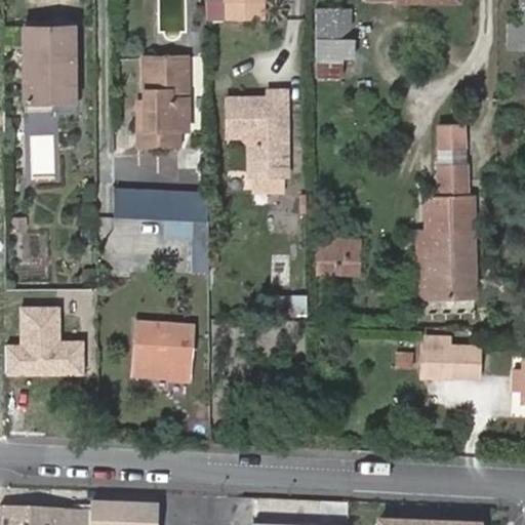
[(317,25),(338,24),(338,39),(351,39),(352,8),(317,8),(317,25)]
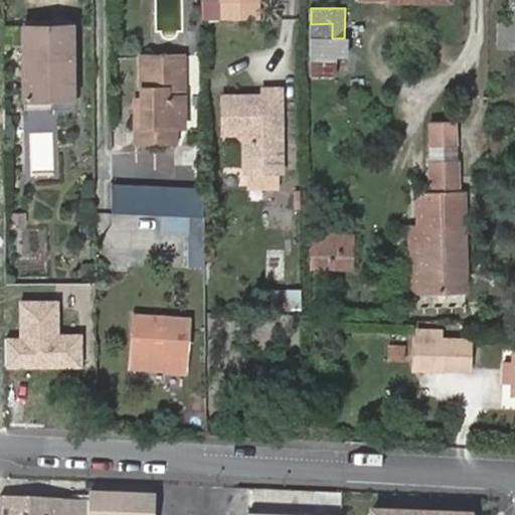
[(332,23),(311,24),(311,38),(332,38),(332,23)]
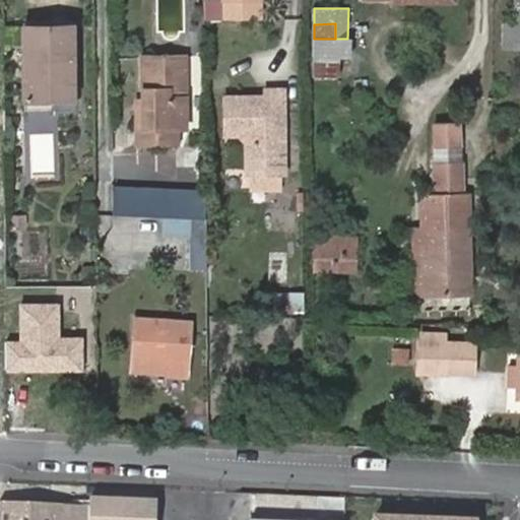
[(23,98),(71,96),(71,26),(23,26),(23,98)]
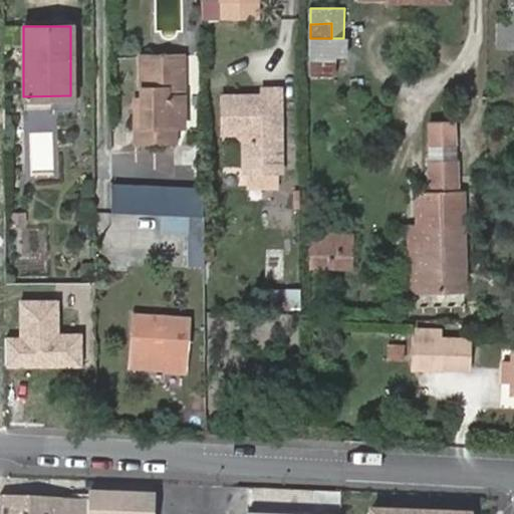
[(331,38),(310,38),(310,77),(335,77),(335,61),(346,61),(346,37),(343,38),(331,38)]
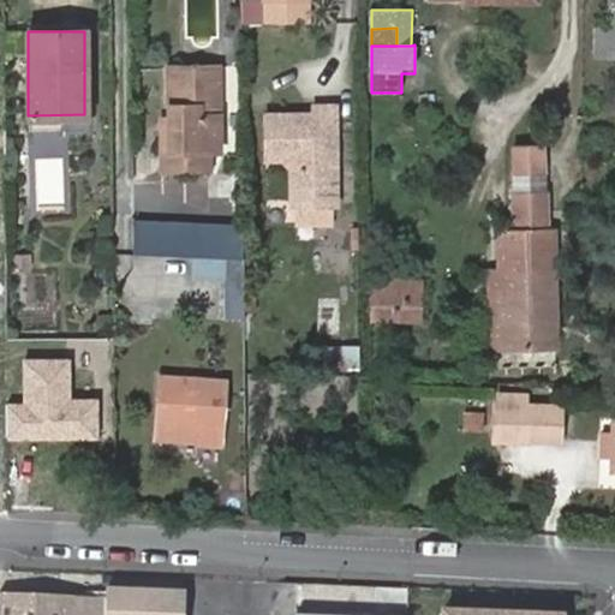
[(169,154),(160,154),(160,172),(209,173),(209,155),(219,154),(219,64),(169,64),(169,117),(169,154)]
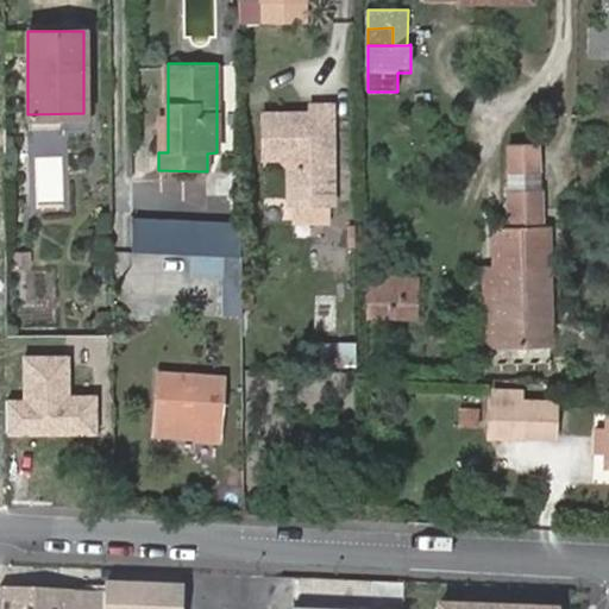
[(337,199),(336,106),(315,105),(315,114),(264,114),(264,155),(287,155),(294,159),(294,200),(330,199),(337,199)]
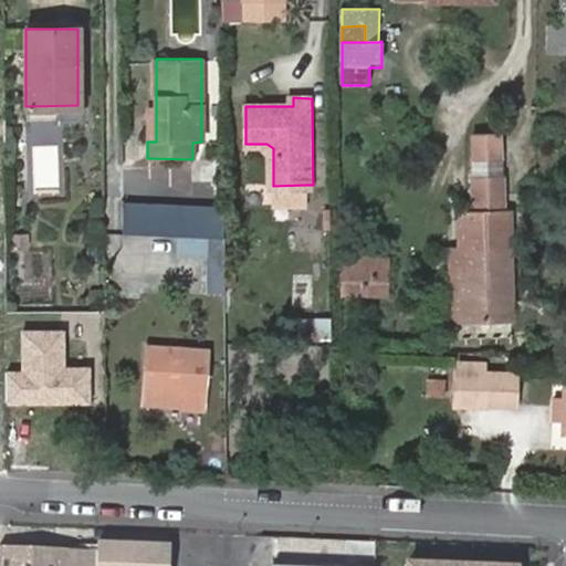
[(147,107),(147,142),(156,142),(156,107),(147,107)]
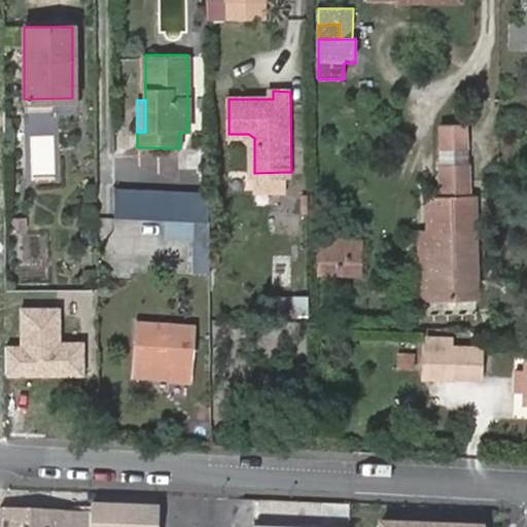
[(466,127),(441,128),(442,147),(467,147),(466,127)]
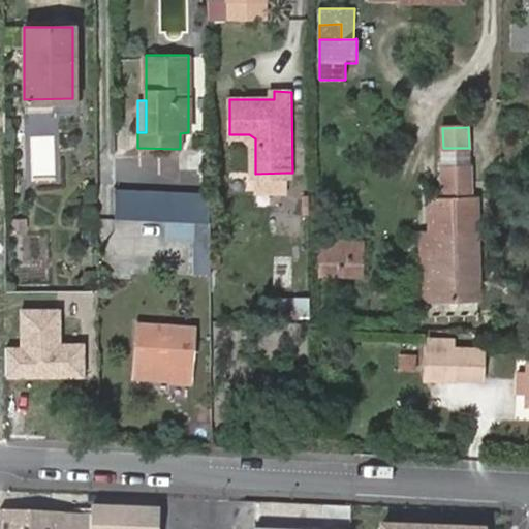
[(30,133),(28,181),(55,182),(56,133),(30,133)]
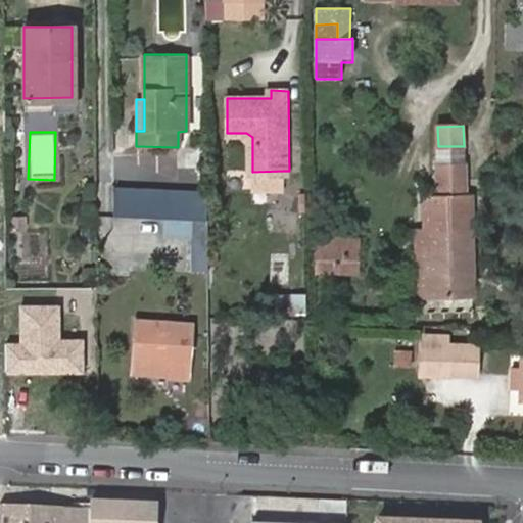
[(200,153),(186,153),(185,167),(200,167),(200,153)]
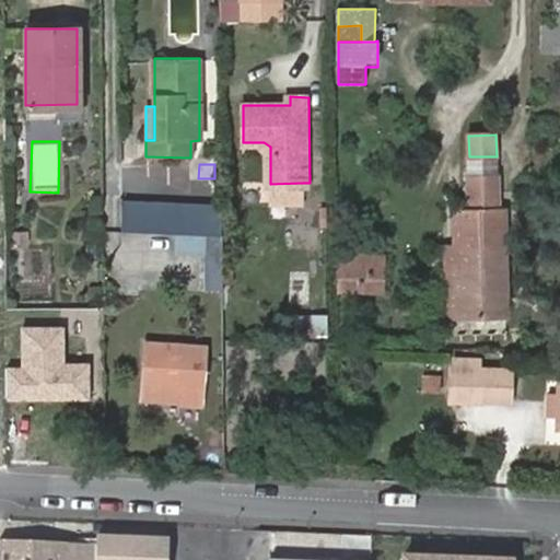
[(470,211),(499,210),(497,177),(469,178),(470,211)]
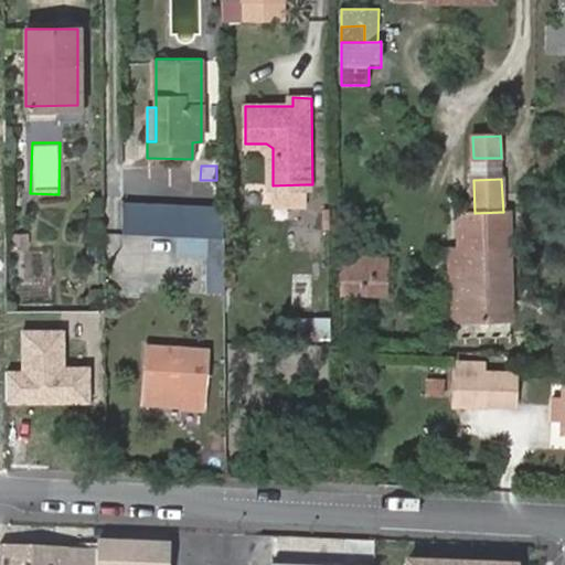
[(306,184),(273,185),(274,204),(307,204),(306,184)]
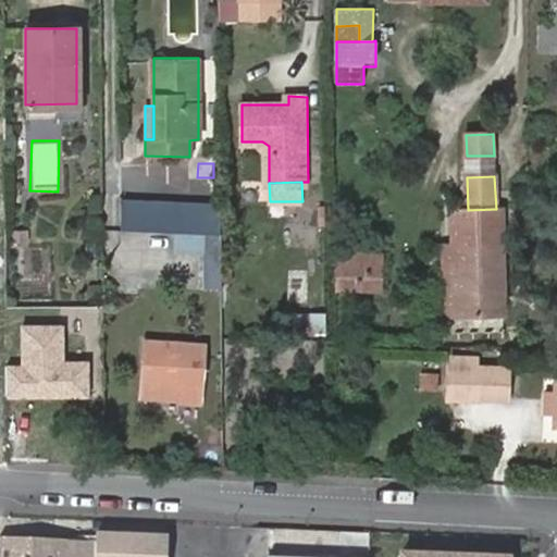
[(164,202),(125,200),(124,231),(180,233),(180,222),(178,219),(175,212),(170,205),(164,202)]
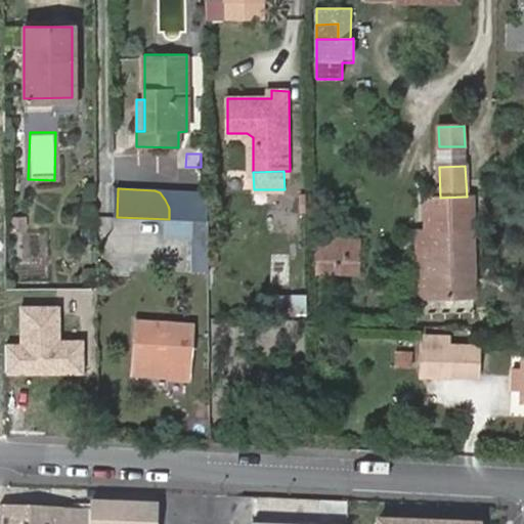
[(208,192),(186,191),(185,212),(208,213),(208,192)]
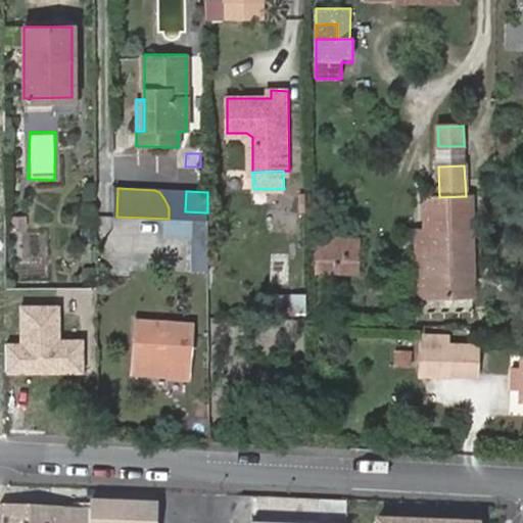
[(423,198),(424,229),(424,230),(425,245),(417,245),(418,297),(474,294),(472,196),(466,196),(439,197),(423,198)]
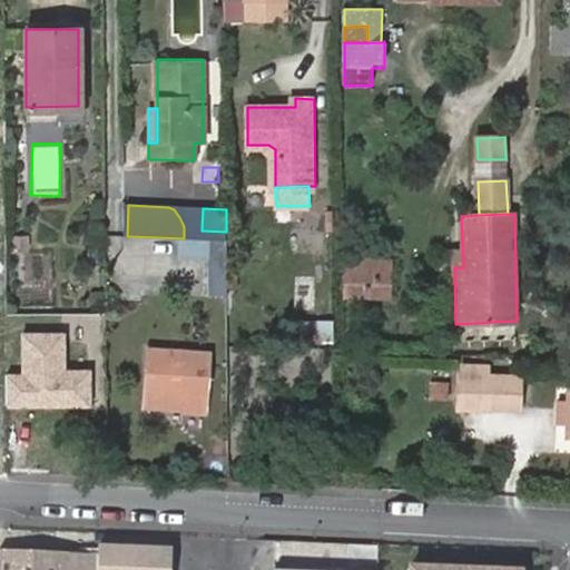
[(209,241),(178,239),(178,258),(208,259),(209,241)]
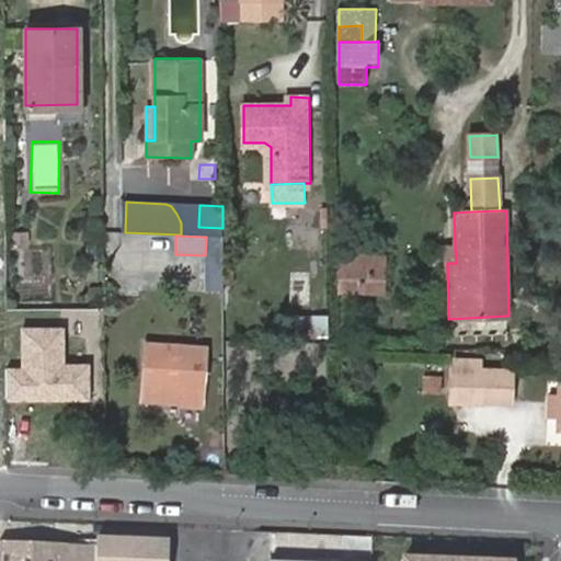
[(455,247),(455,245),(446,247),(447,263),(456,263),(455,247)]
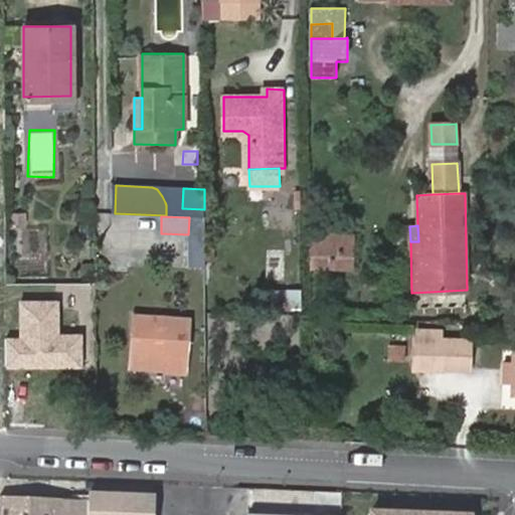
[(353,233),(313,232),(311,268),(352,269),(353,233)]
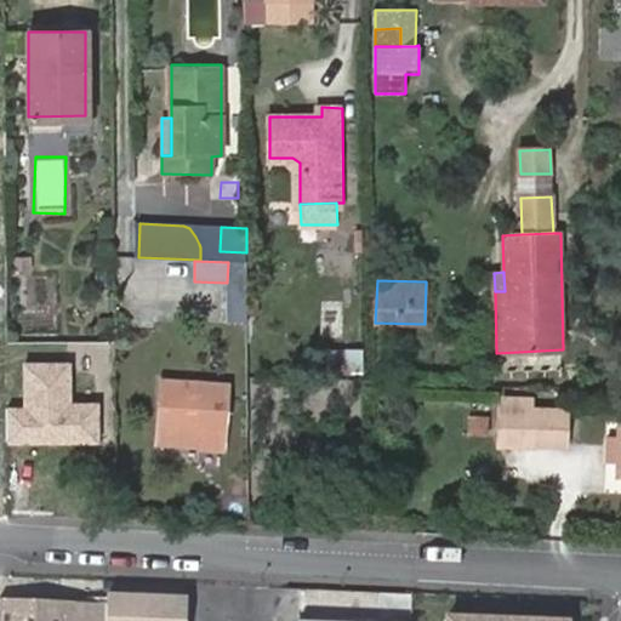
[(362,349),(320,348),(320,369),(360,370),(362,349)]
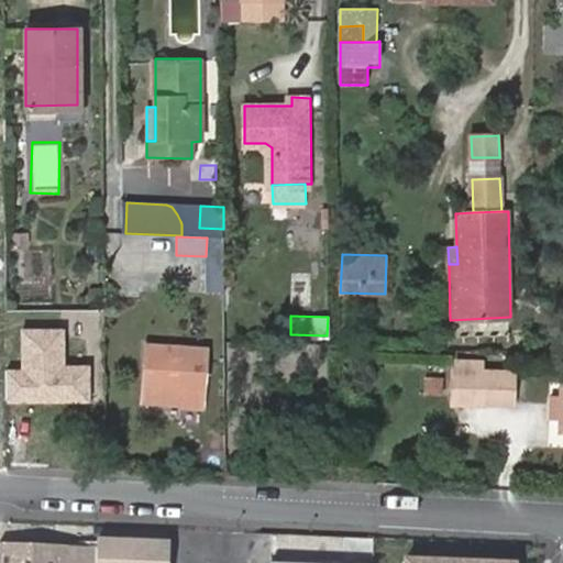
[(4,368),(4,403),(89,404),(89,365),(66,365),(66,328),(21,328),(20,368),(4,368)]
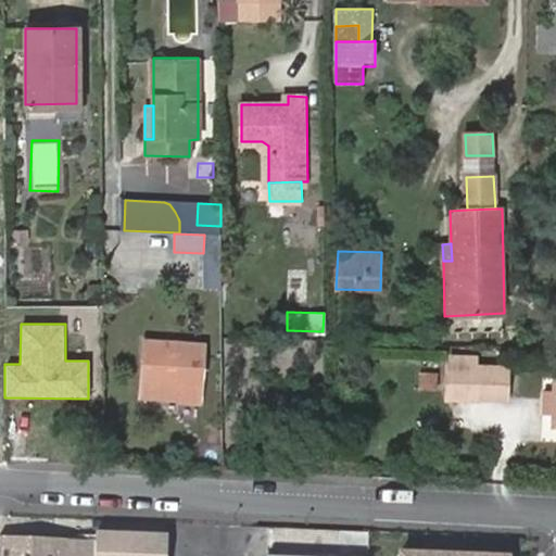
[(200,405),(204,345),(144,341),(142,396),(181,399),(181,404),(200,405)]
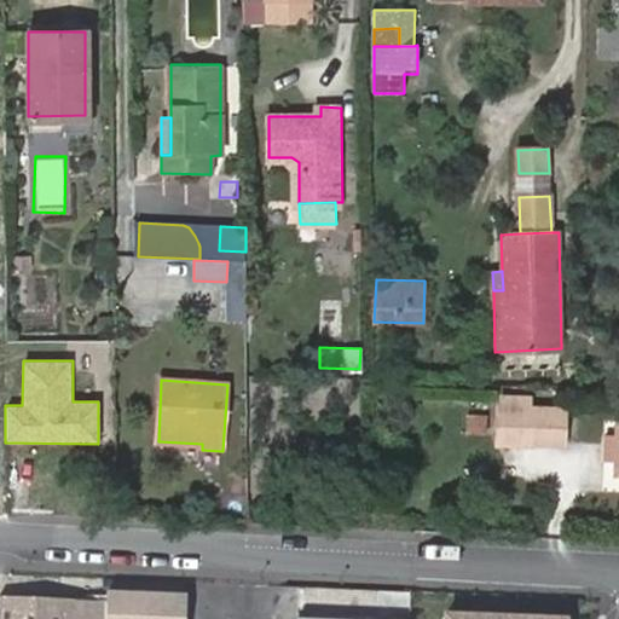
[(501,394),(501,406),(531,406),(532,395),(501,394)]
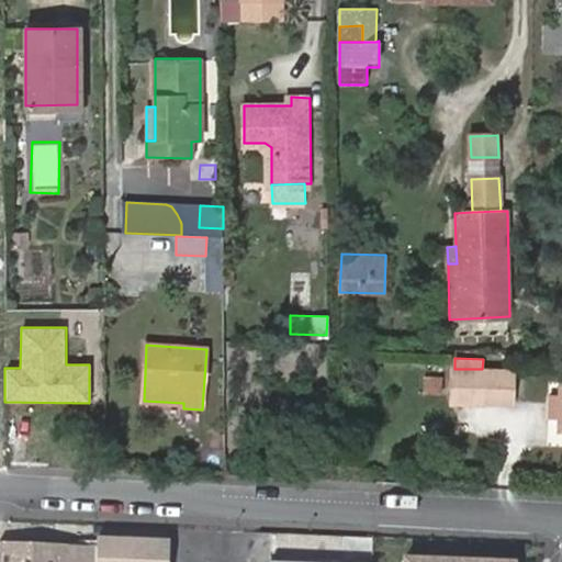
[(482,369),(454,369),(452,369),(451,402),(514,403),(514,370),(482,369)]
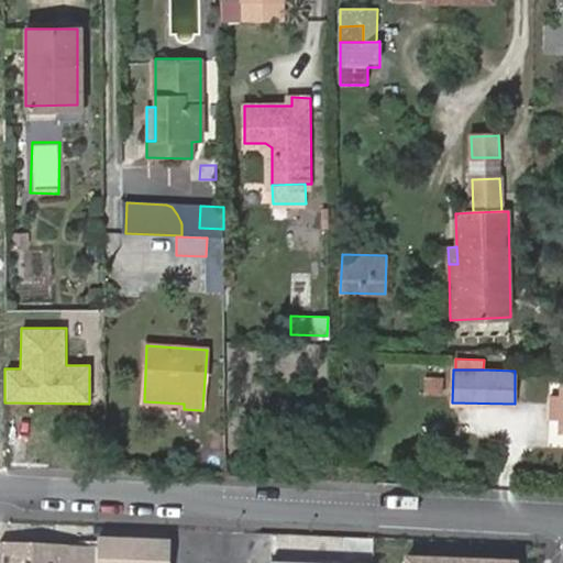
[(423,393),(441,395),(443,377),(426,375),(423,393)]
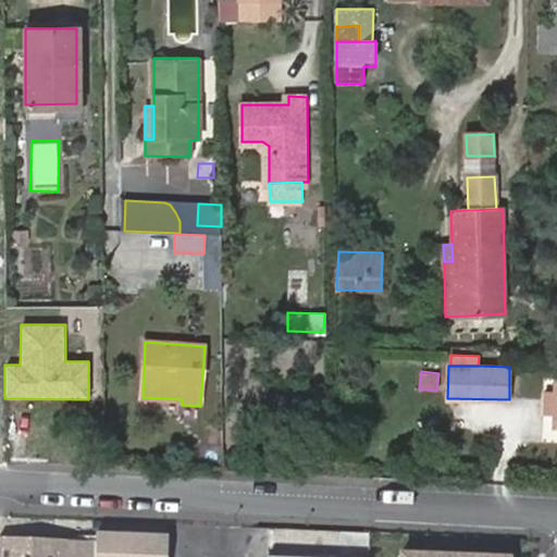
[(0,556),(91,556),(94,540),(0,536),(0,556)]
